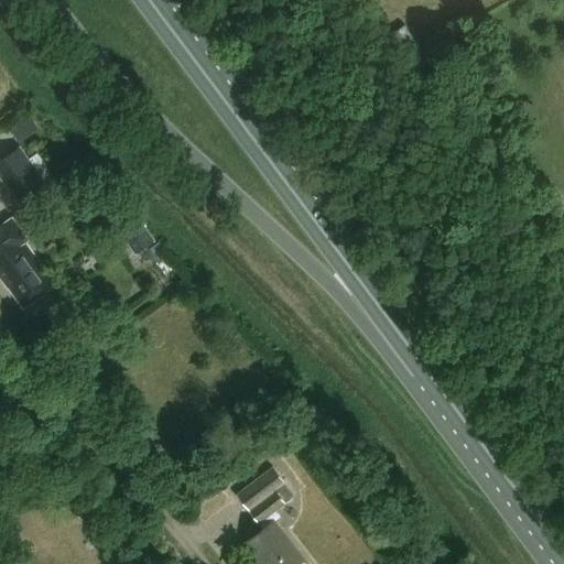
[(393,63),(420,46),(405,24),(379,42),(393,63)]
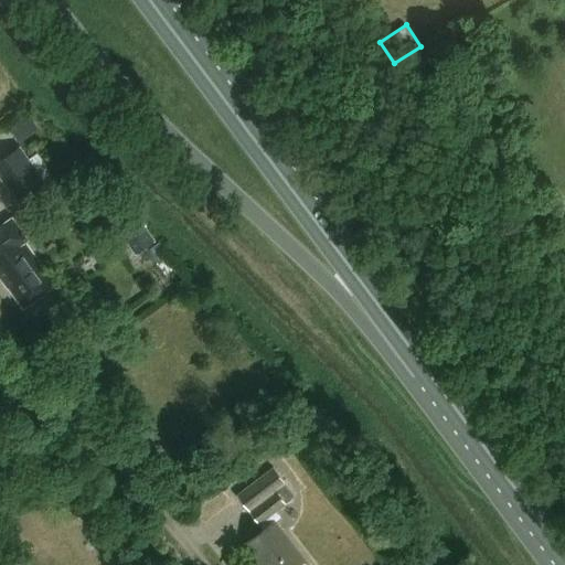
[(28,115),(8,129),(19,145),(39,129),(28,115)]
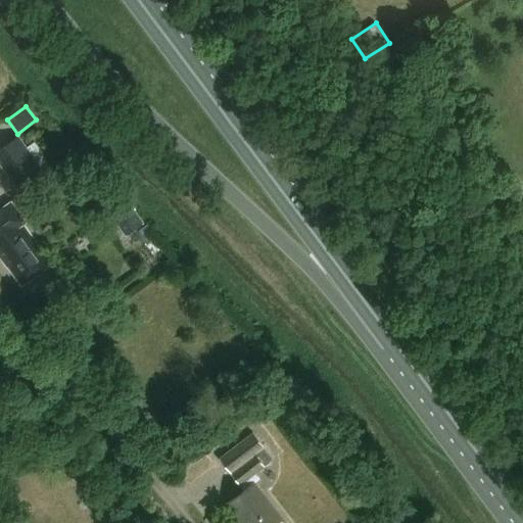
[(0,147),(0,167),(15,189),(43,171),(17,135),(0,147)]
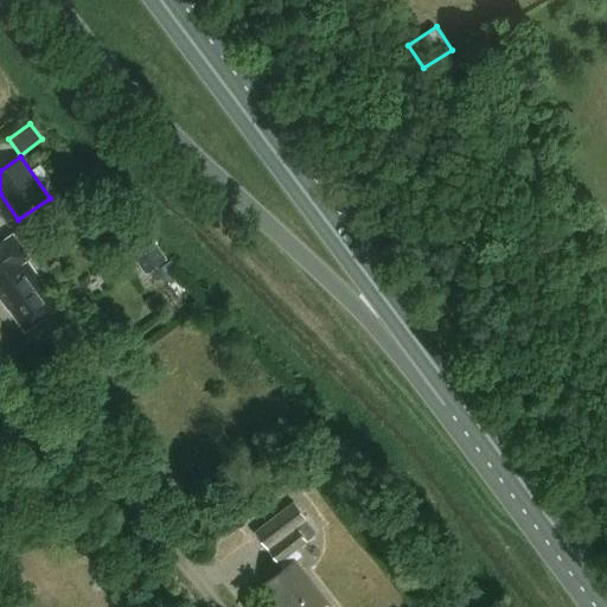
[(167,259),(149,234),(127,249),(145,274),(167,259)]
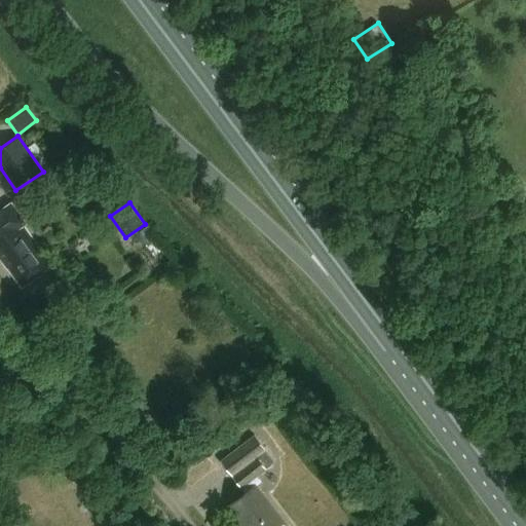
[(26,223),(11,203),(0,211),(0,258),(21,287),(50,265),(22,226),(26,223)]
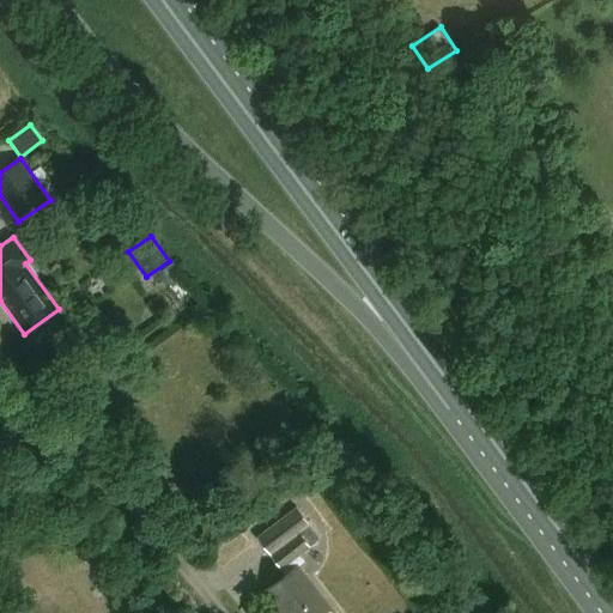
[(326,612),(332,608),(298,568),(305,562),(299,556),(317,541),(292,509),(259,538),(287,574),(265,592),(281,612),(326,612)]
